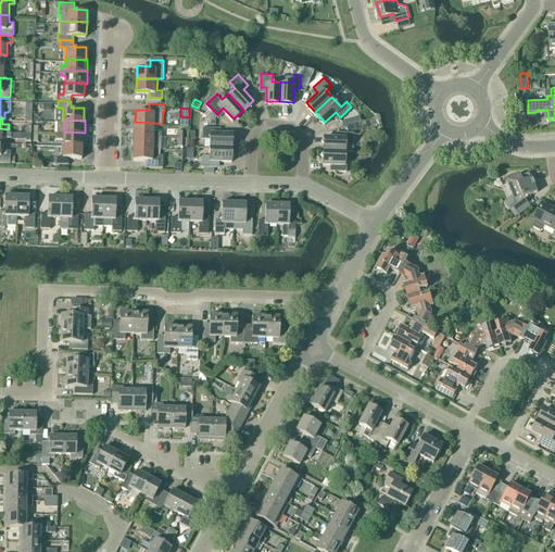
[(135,122),(133,121),(133,134),(162,135),(162,129),(154,129),(154,123),(135,122)]
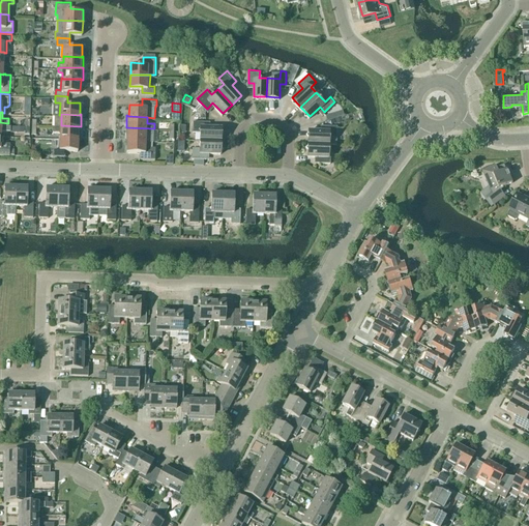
[(201,138),(222,139),(222,125),(208,125),(208,119),(194,119),(194,129),(201,129),(201,138)]
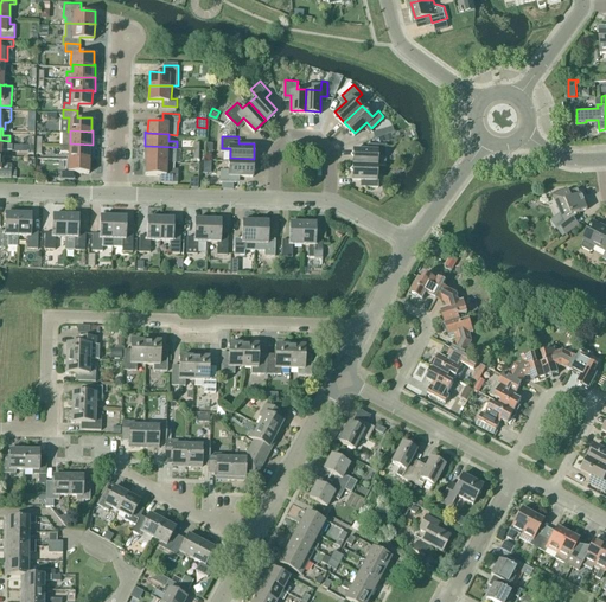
[(10,141),(0,140),(0,153),(1,154),(1,153),(2,147),(13,147),(13,141),(10,141)]
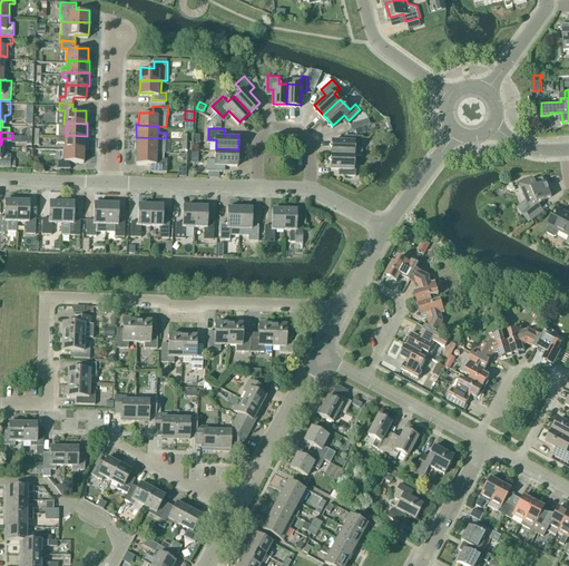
[(332,152),(354,153),(363,153),(363,133),(349,133),(347,138),(332,138),(332,152)]
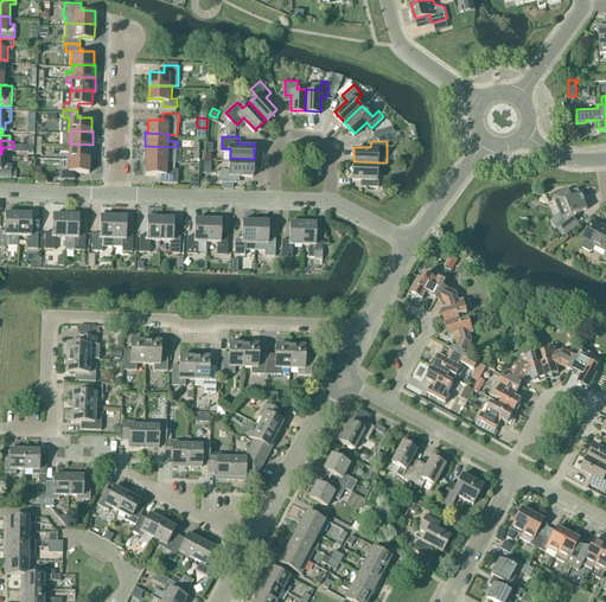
[(70,143),(61,142),(61,148),(70,149),(69,155),(69,157),(90,157),(90,158),(93,158),(93,145),(70,143)]
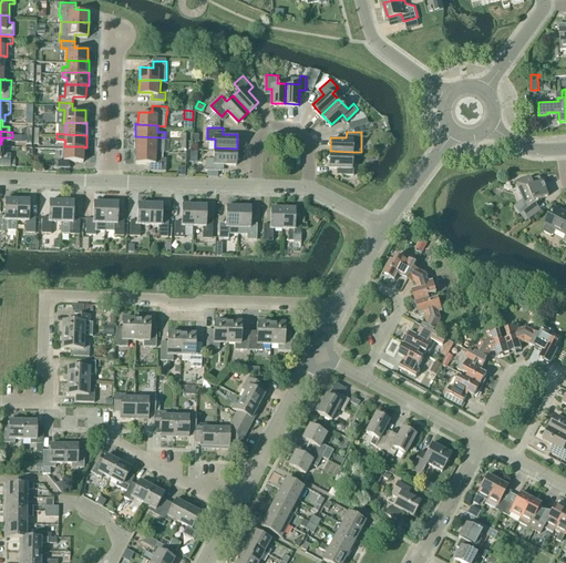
[(165,142),(165,137),(135,136),(135,149),(137,149),(156,149),(156,142),(165,142)]
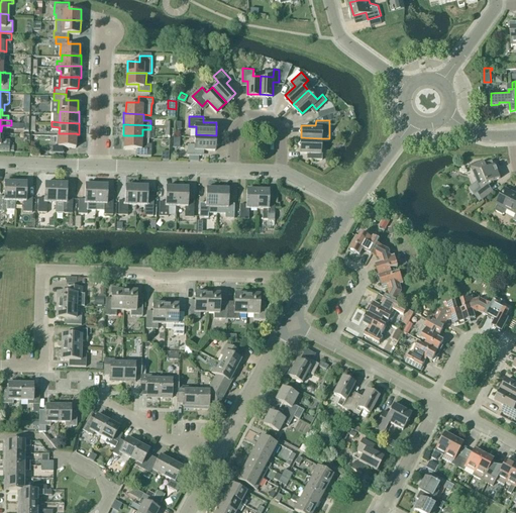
[(0,130),(0,148),(10,148),(10,147),(10,142),(10,137),(3,137),(3,130),(1,130),(1,131),(0,130)]
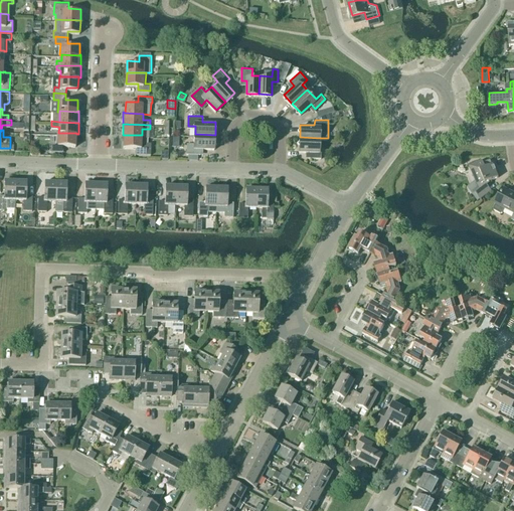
[(58,133),(58,132),(57,132),(56,144),(52,144),(51,150),(63,150),(64,144),(76,144),(76,134),(76,133),(58,133)]
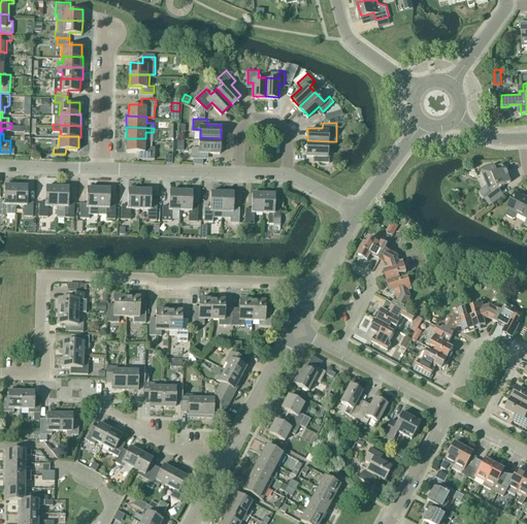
[(221,151),(221,138),(200,137),(199,145),(192,144),(192,156),(193,156),(203,156),(206,156),(206,151),(221,151)]
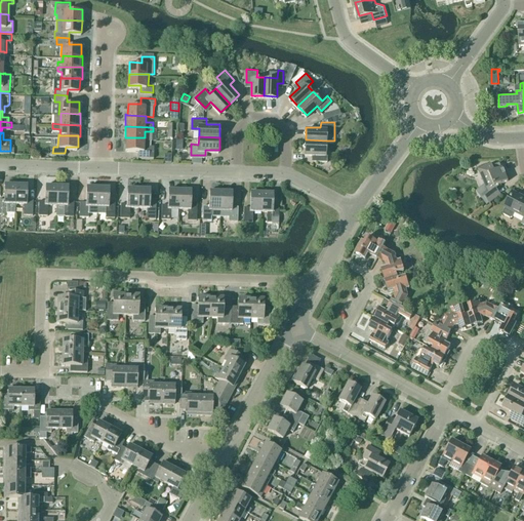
[(147,137),(145,137),(127,137),(126,149),(138,149),(138,155),(151,156),(151,150),(154,150),(155,144),(147,144),(147,137)]
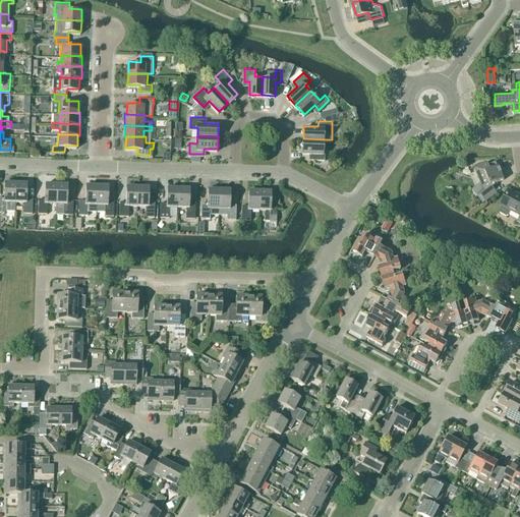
[(324,153),(324,139),(303,138),(302,152),(312,152),(312,158),(326,158),(326,153),(324,153)]
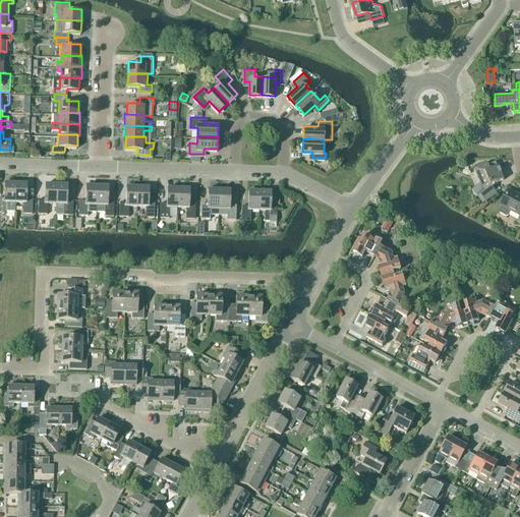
[(488,160),(475,165),(481,180),(473,187),(484,200),(498,190),(492,182),(505,177),(500,164),(499,164),(497,160),(489,162),(488,160)]
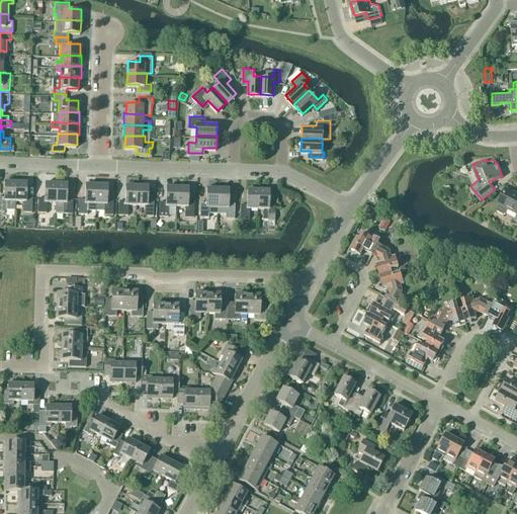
[(16,198),(16,180),(5,179),(5,194),(0,193),(0,208),(7,208),(7,207),(16,207),(16,198)]
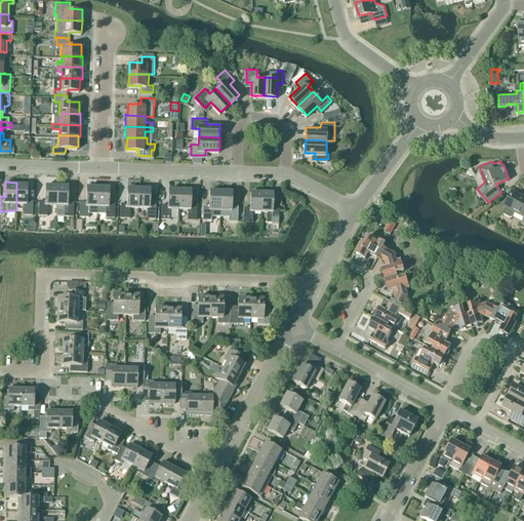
[(16,201),(25,202),(24,212),(33,212),(34,198),(28,198),(28,183),(16,183),(16,201)]
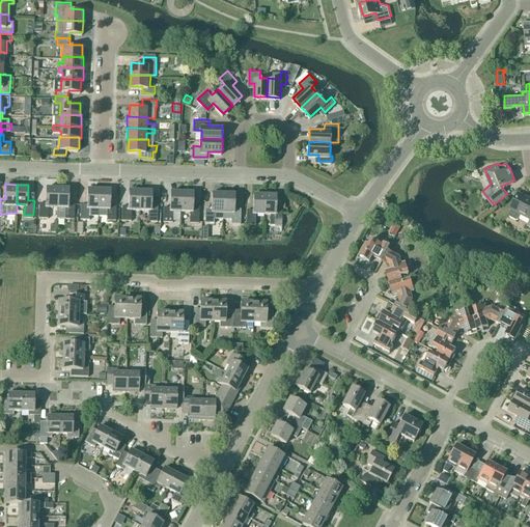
[(58,205),(58,186),(47,185),(47,200),(40,200),(39,215),(49,216),(49,204),(57,205),(58,205)]
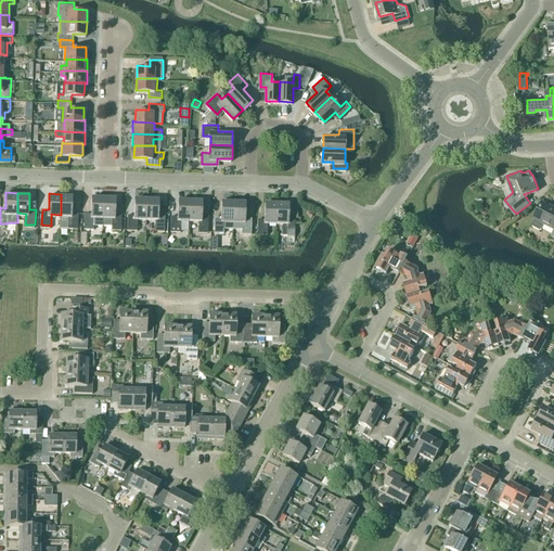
[(61,215),(60,215),(60,226),(78,227),(79,210),(73,210),(73,194),(61,194),(61,215)]
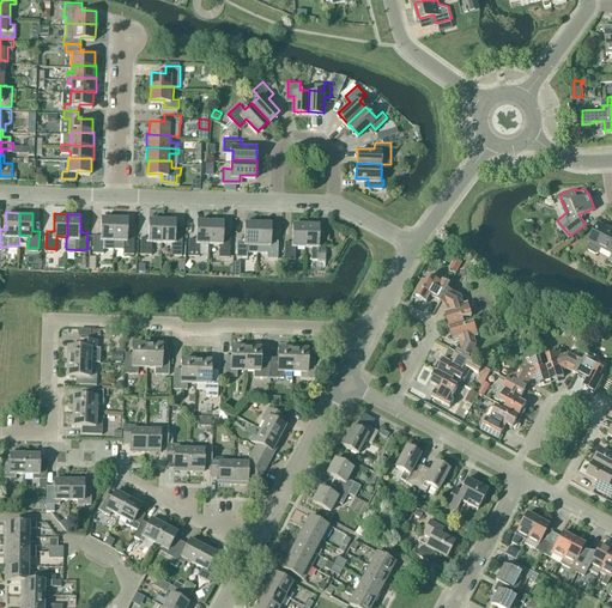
[(114,247),(115,216),(102,216),(102,233),(95,232),(94,250),(104,250),(104,247),(114,247)]
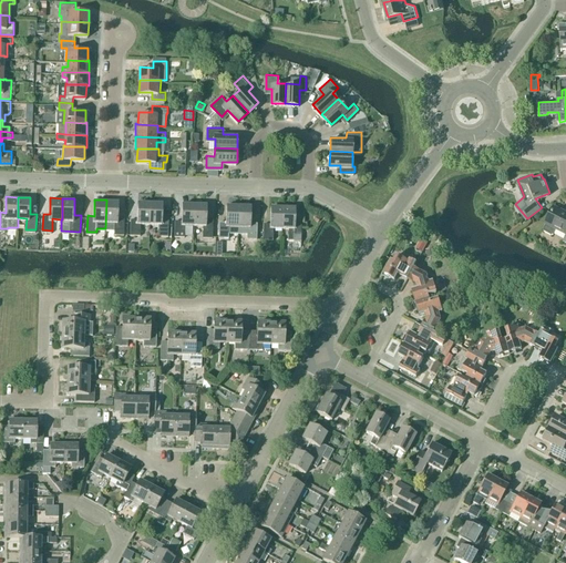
[(106,200),(105,228),(114,228),(114,233),(124,233),(125,216),(119,216),(119,200),(106,200)]
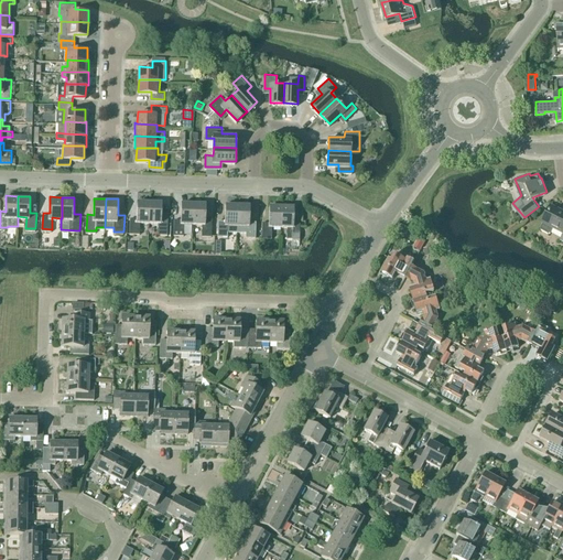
[(150,221),(150,200),(138,200),(138,216),(131,216),(130,232),(140,232),(140,221),(150,221)]
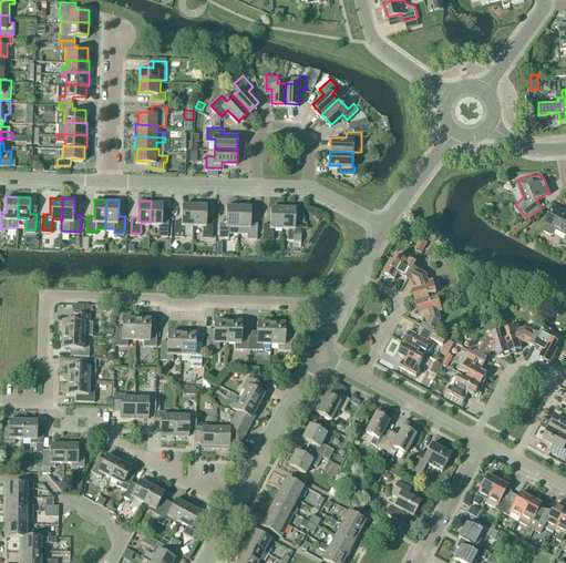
[(151,201),(151,222),(158,222),(158,234),(168,234),(170,218),(163,218),(163,202),(151,201)]
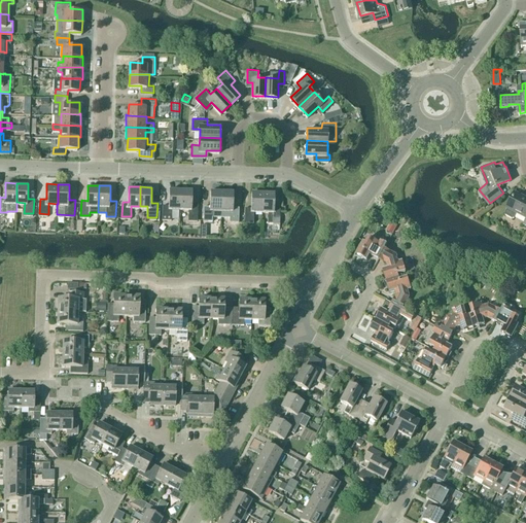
[(181,208),(181,188),(170,187),(170,203),(164,203),(163,217),(172,218),(172,207),(181,208)]
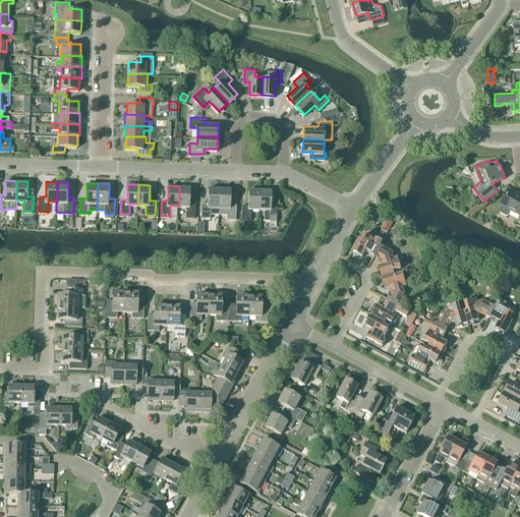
[(179,186),(179,206),(187,206),(186,216),(195,216),(196,202),(190,202),(190,186),(179,186)]
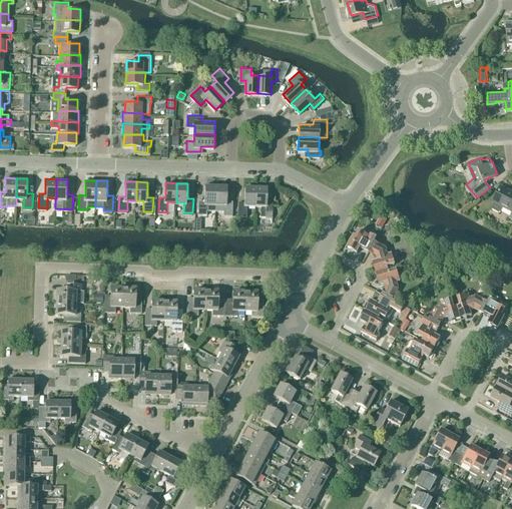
[(215,209),(216,184),(205,184),(204,198),(199,198),(198,213),(207,213),(207,208),(215,209)]
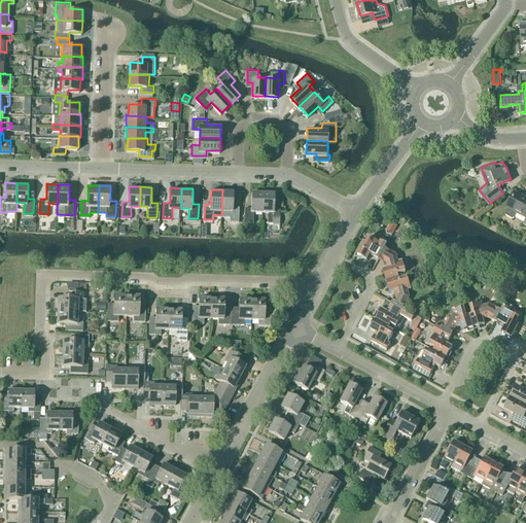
[(222,189),(221,215),(230,215),(230,219),(239,220),(240,205),(234,205),(234,189),(222,189)]
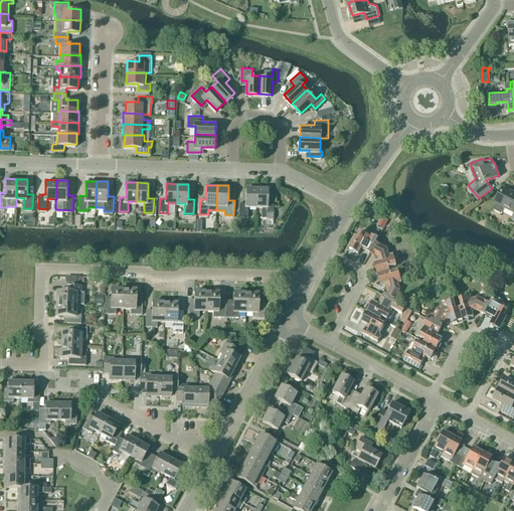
[(257,205),(258,186),(246,186),(246,201),(240,200),(239,215),(248,215),(248,205),(257,205)]
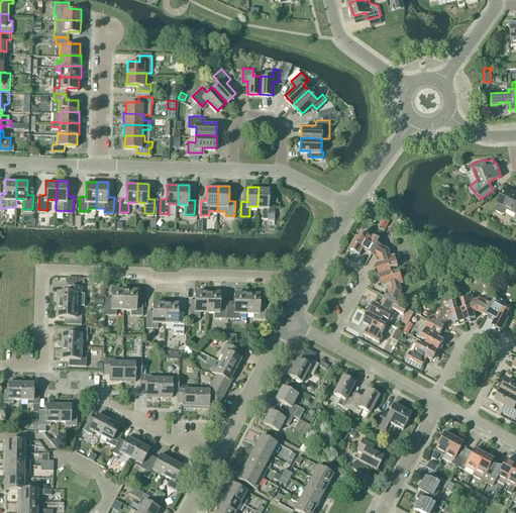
[(259,187),(258,206),(264,206),(263,217),(275,217),(276,203),(270,202),(270,188),(259,187)]
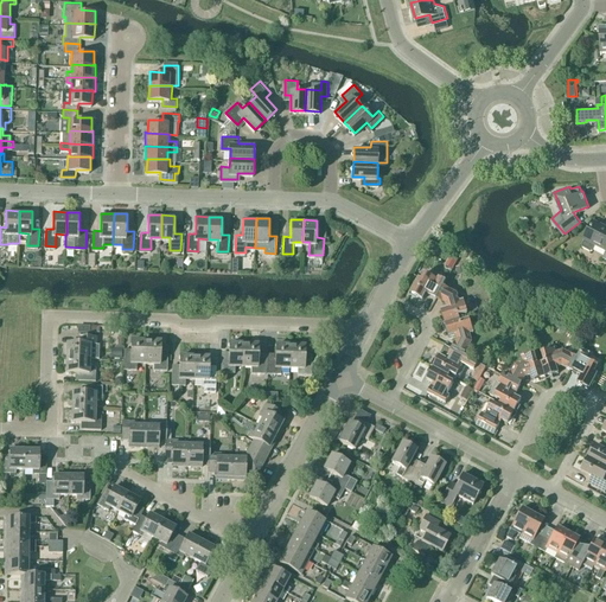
[(605,225),(594,219),(582,242),(584,244),(591,248),(593,248),(597,242),(605,247),(605,251),(604,255),(605,256),(605,225)]
